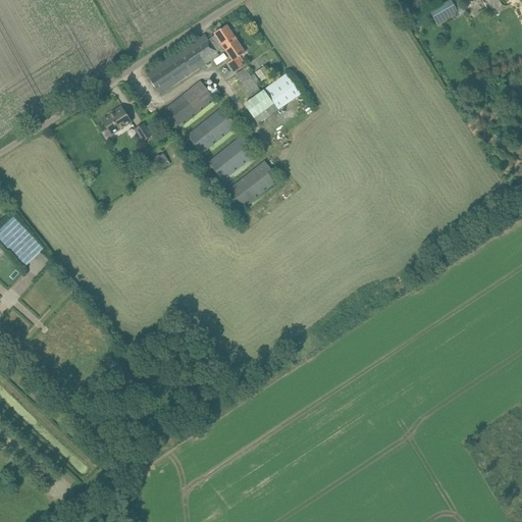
[(425,0),(416,0),(413,2),(418,10),(428,5),(425,0)]
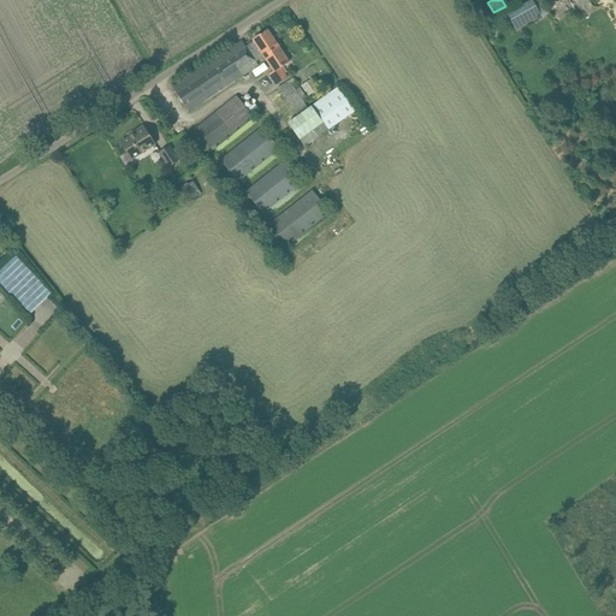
[(532,0),(507,15),(516,30),(542,16),(532,0)]
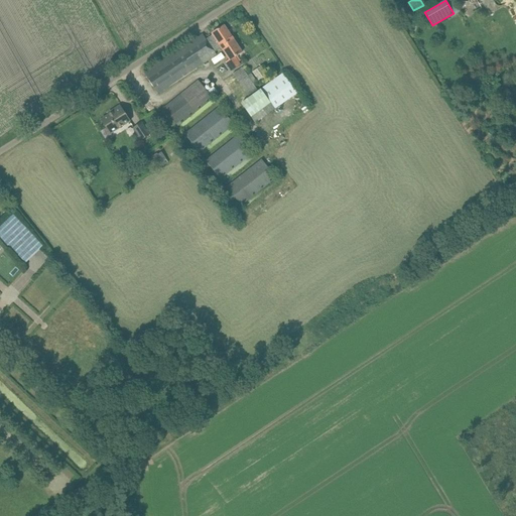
[(144,73),(149,82),(158,94),(216,54),(215,52),(222,48),(230,60),(226,62),(231,71),(240,65),(238,62),(241,60),(238,55),(242,52),(225,25),(212,34),(213,35),(206,39),(203,34),(144,73)]
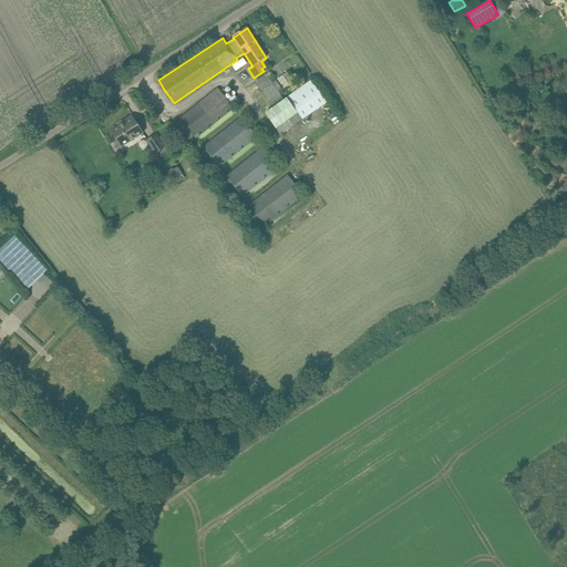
[(294,82),(287,72),(277,80),(284,89),(294,82)]
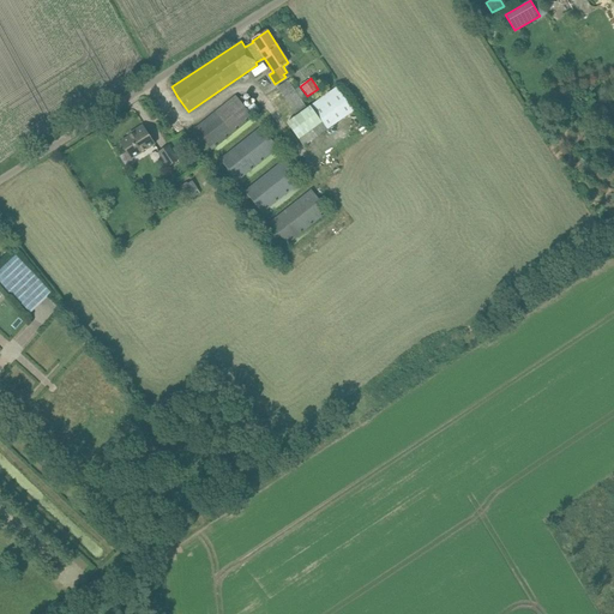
[(278,86),(295,113),(305,107),(288,80),(278,86)]
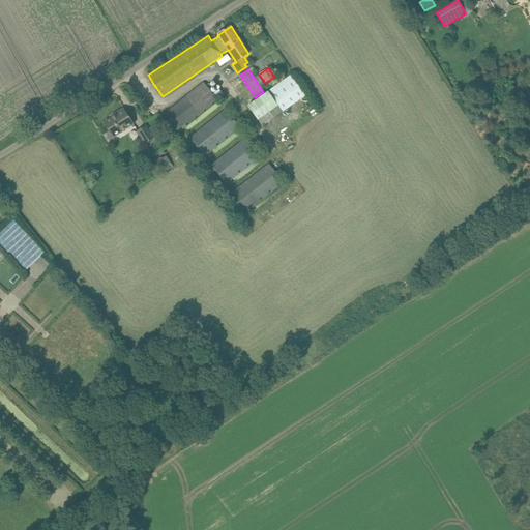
[(283,112),(305,95),(291,76),(268,91),(267,91),(247,106),(263,126),(283,112)]
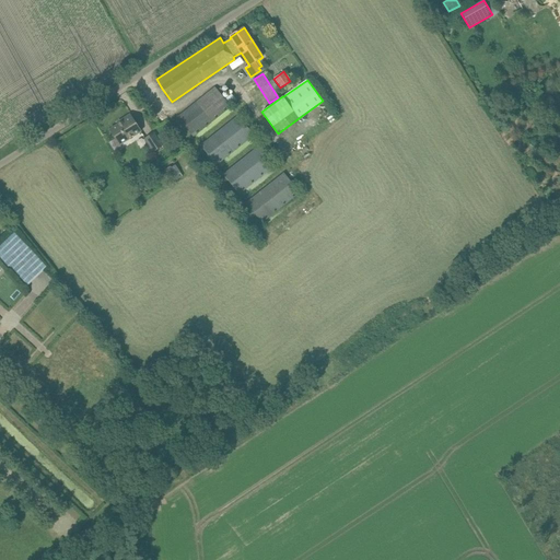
[(178,117),(194,137),(231,107),(216,88),(178,117)]
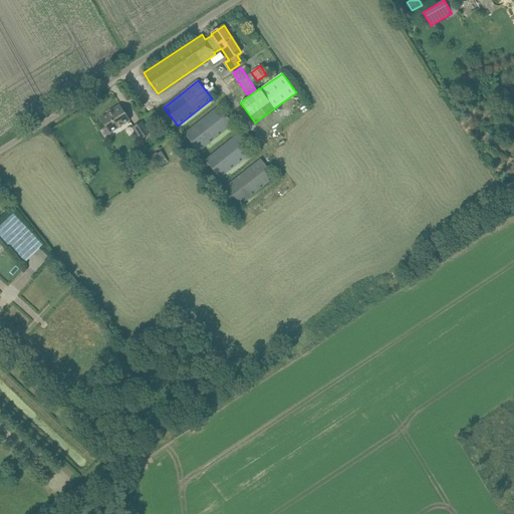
[(130,120),(124,113),(119,105),(111,110),(112,112),(101,119),(109,133),(130,120)]
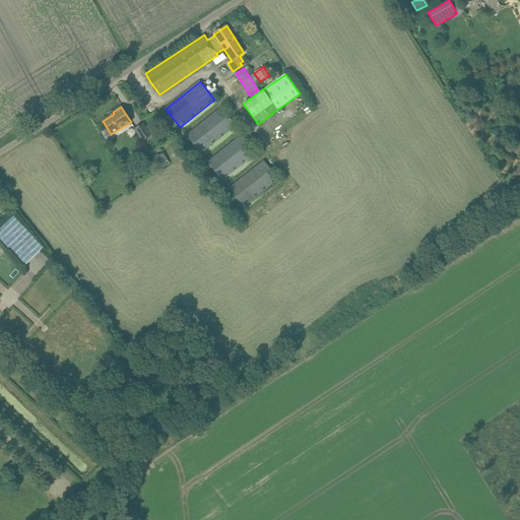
[(220,107),(186,134),(201,153),(236,126),(220,107)]
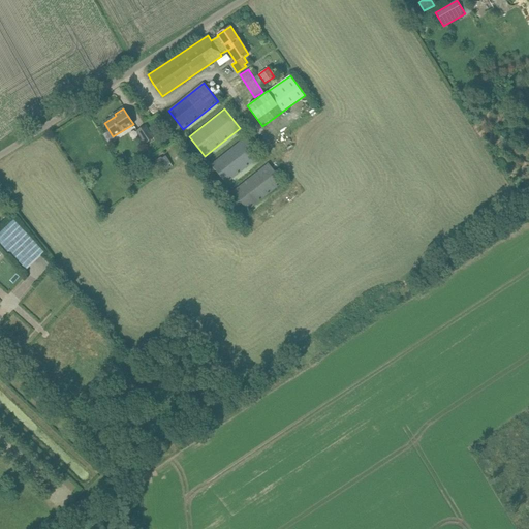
[(137,131),(146,144),(153,138),(145,126),(137,131)]
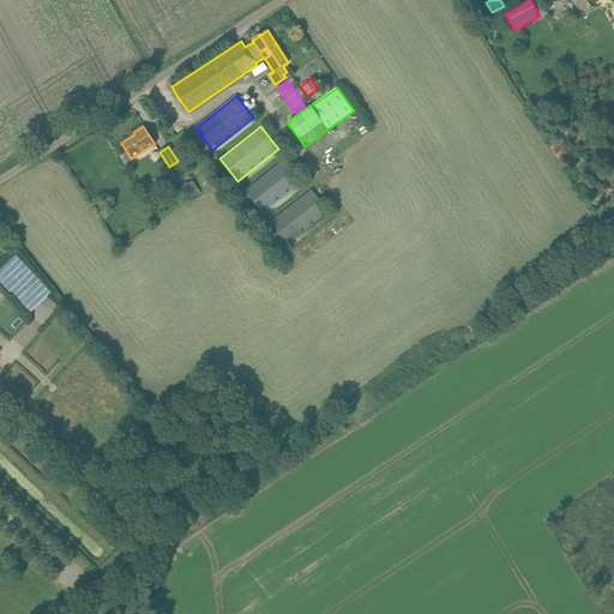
[(263,212),(304,180),(287,158),(245,191),(263,212)]
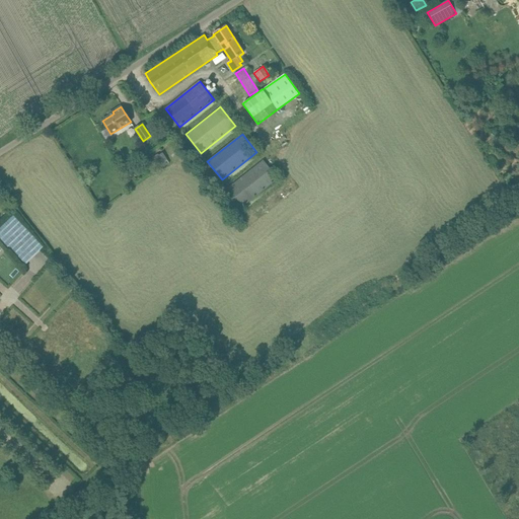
[(147,172),(166,159),(163,153),(143,166),(147,172)]
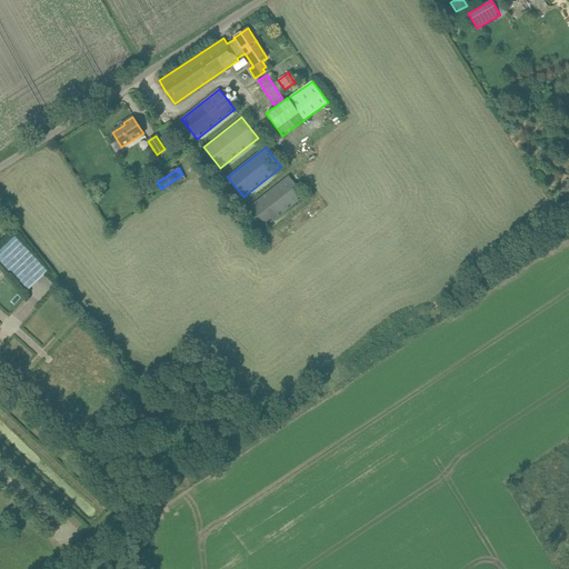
[(305,196),(289,176),(250,206),(267,227),(305,196)]
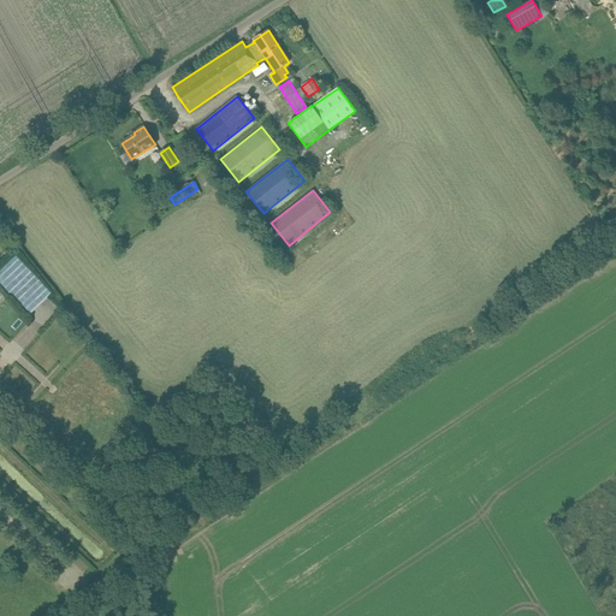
[(150,209),(158,205),(153,196),(146,201),(150,209)]
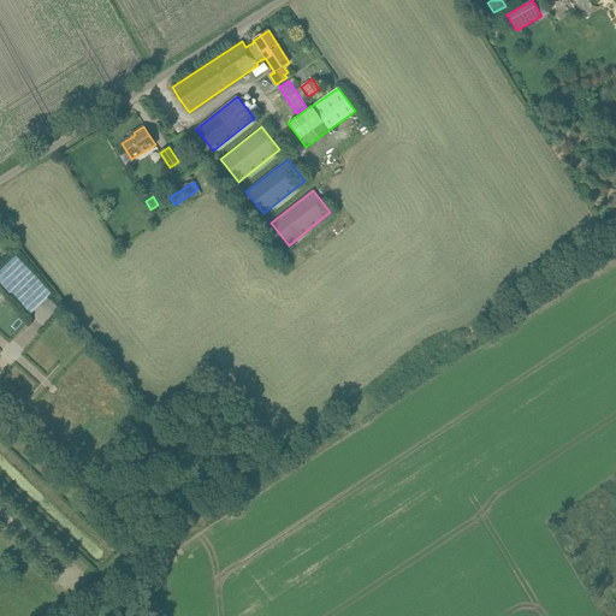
[(13,292),(30,311),(52,292),(16,254),(0,268),(0,282),(11,294),(13,292)]
